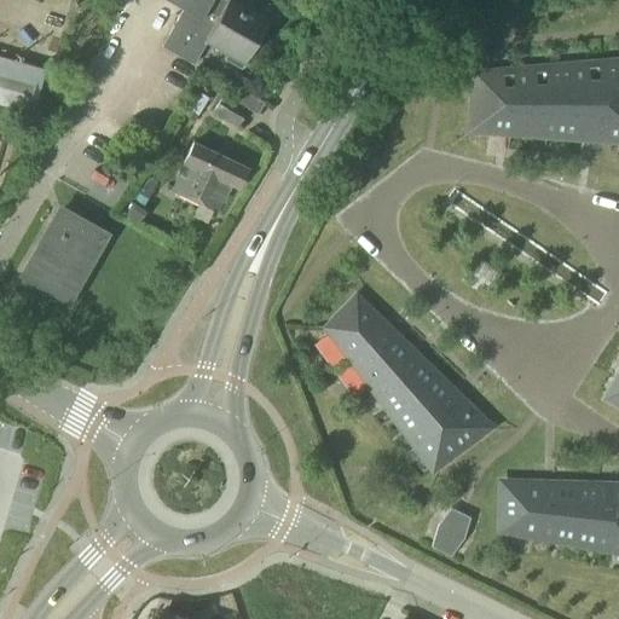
[(167,0),(184,10),(163,47),(195,65),(209,38),(231,50),(226,59),(243,70),(267,27),(242,12),(246,6),(235,0),(167,0)]
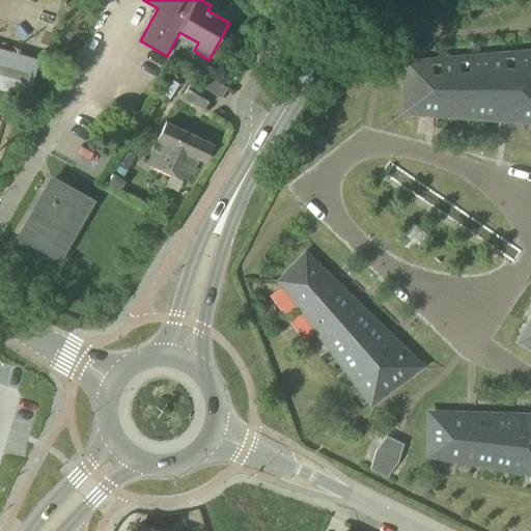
[(0,90),(27,99),(38,60),(0,49),(0,90)]
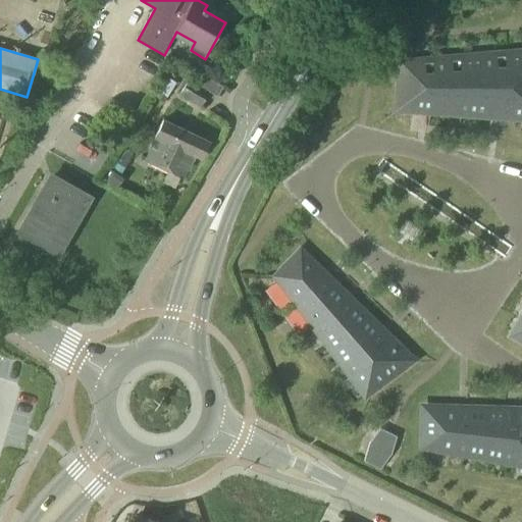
[(521,53),(511,55),(511,54),(502,55),(502,56),(496,56),(496,55),(490,56),(490,57),(468,58),(459,58),(459,59),(436,61),(436,60),(428,61),(428,62),(402,64),(399,108),(411,109),(411,110),(433,111),(456,112),(456,113),(465,114),(464,113),(486,115),(508,117),(508,116),(517,117),(521,117),(521,53)]
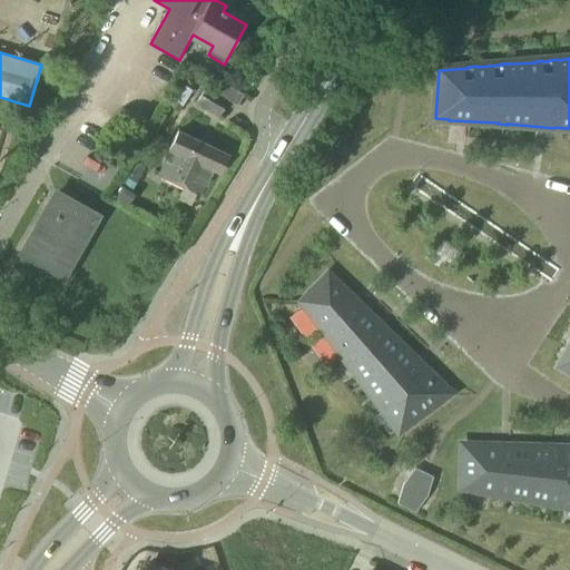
[(203,92),(206,86),(207,85),(196,77),(192,85),(203,92)]
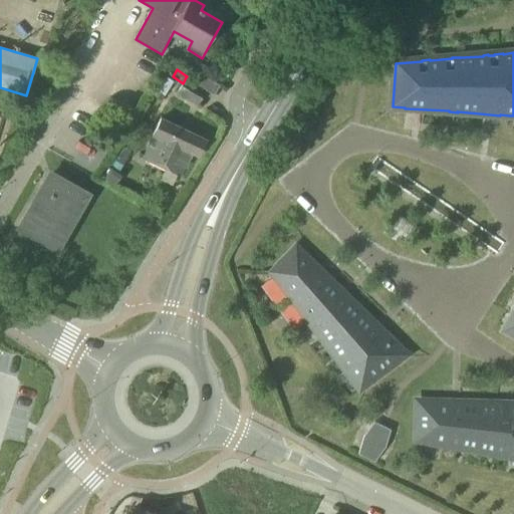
[(149,93),(161,100),(173,81),(164,76),(157,86),(155,85),(149,93)]
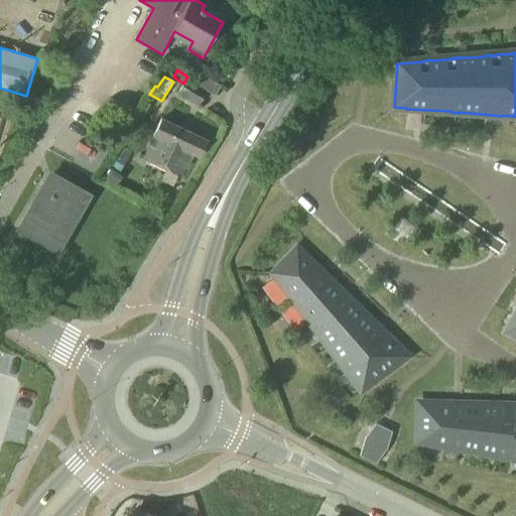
[(186,78),(183,84),(177,94),(198,107),(208,91),(186,78)]
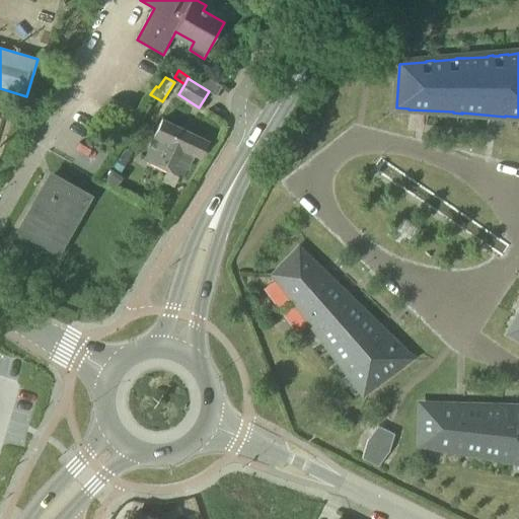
[(144,160),(181,178),(186,169),(187,169),(194,155),(200,158),(208,142),(161,120),(152,137),(153,138),(148,148),(150,149),(144,160)]
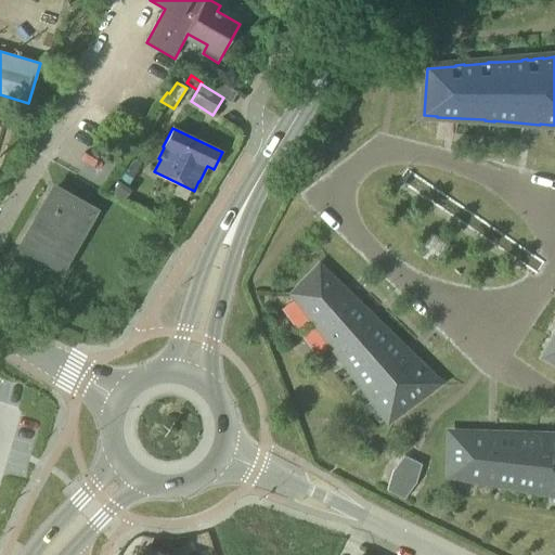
[(79,151),(80,177),(107,176),(106,150),(79,151)]
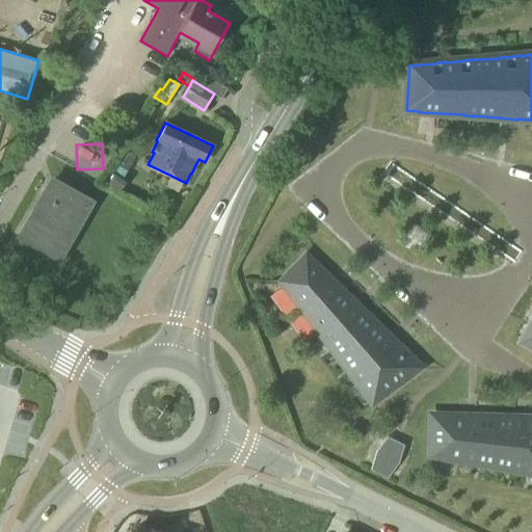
[(20,236),(58,258),(90,202),(52,180),(20,236)]
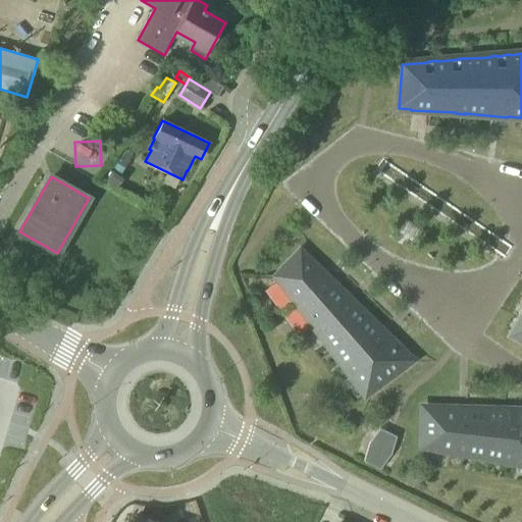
[(273,280),(366,396),(412,361),(301,253),(273,280)]
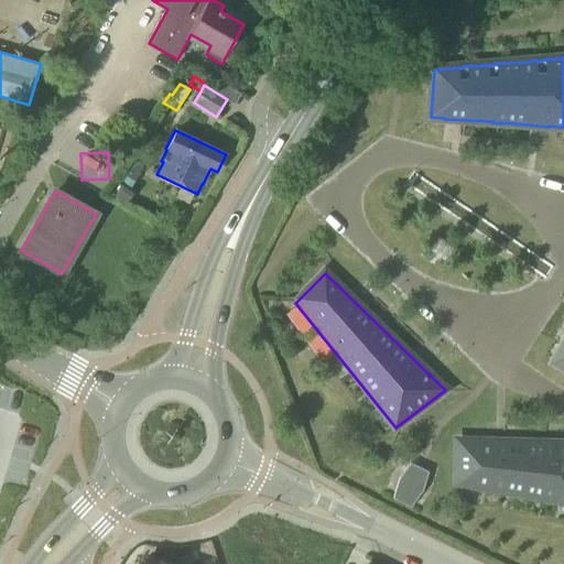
[(554,364),(563,368),(563,331),(556,344),(563,348),(554,364)]
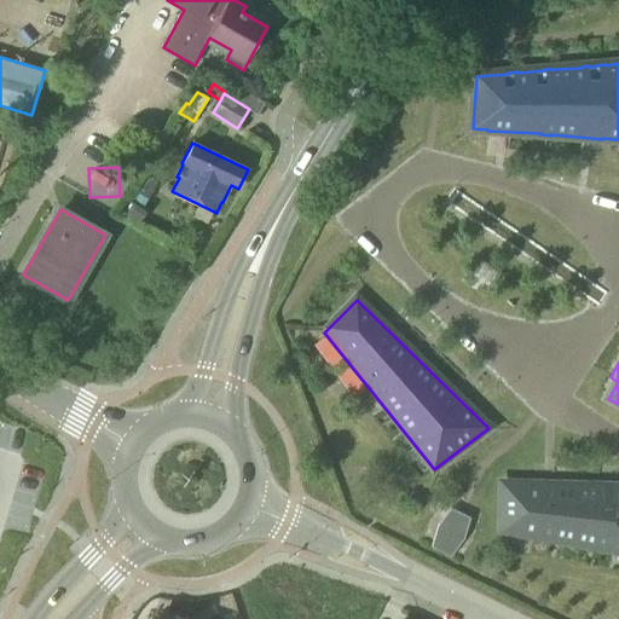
[(501,530),(618,551),(618,487),(503,484),(501,530)]
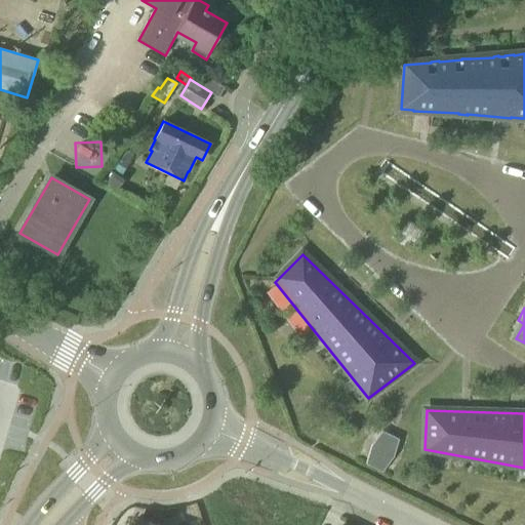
[(382,452),(391,436),(381,432),(371,447),(382,452)]
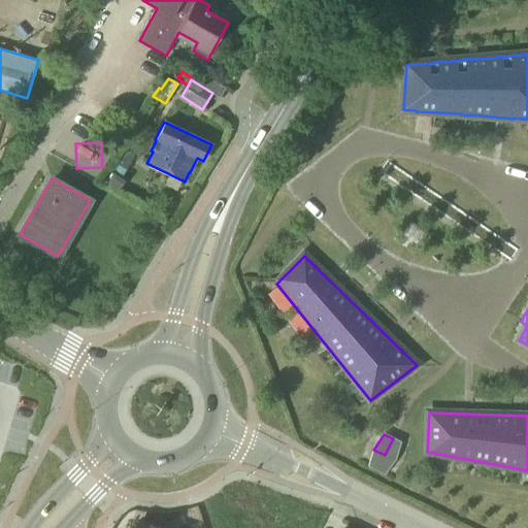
[(385,455),(395,460),(401,442),(393,438),(385,455)]
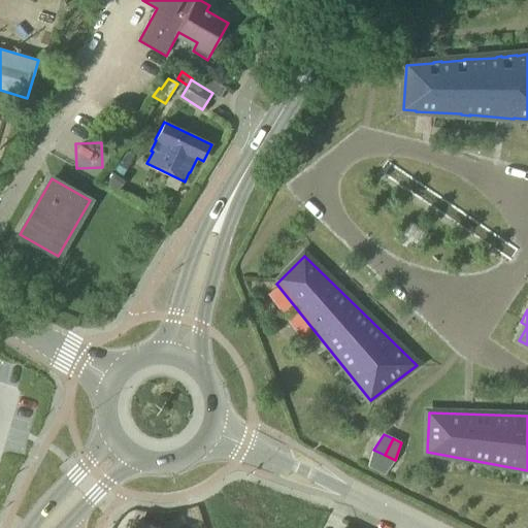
[(368,467),(376,471),(385,455),(373,450),(368,467)]
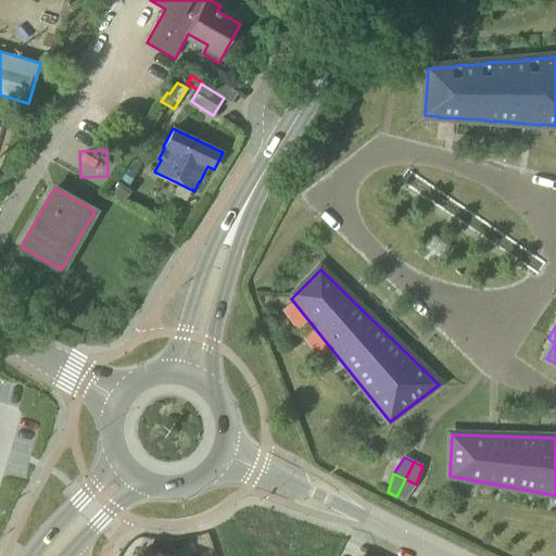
[(405,479),(396,496),(405,501),(416,484),(405,479)]
